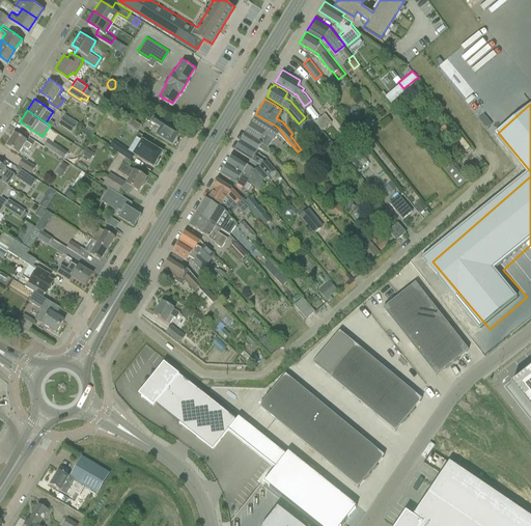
[(325,110),(314,118),(322,127),(331,118),(325,110)]
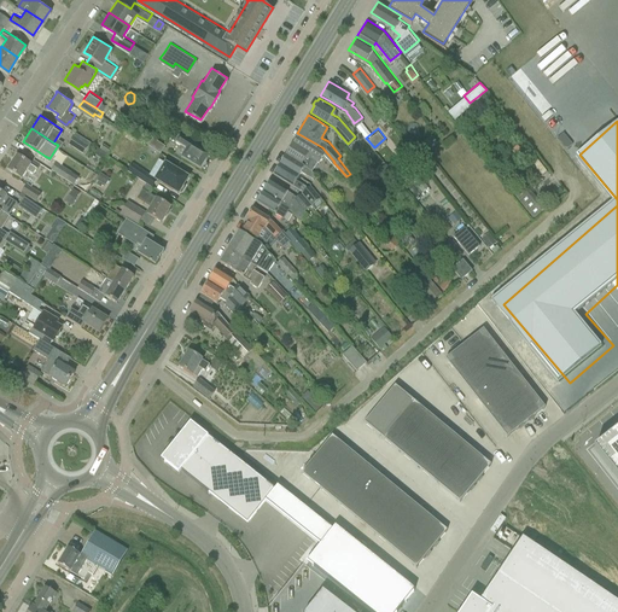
[(557,134),(565,145),(572,140),(563,128),(557,134)]
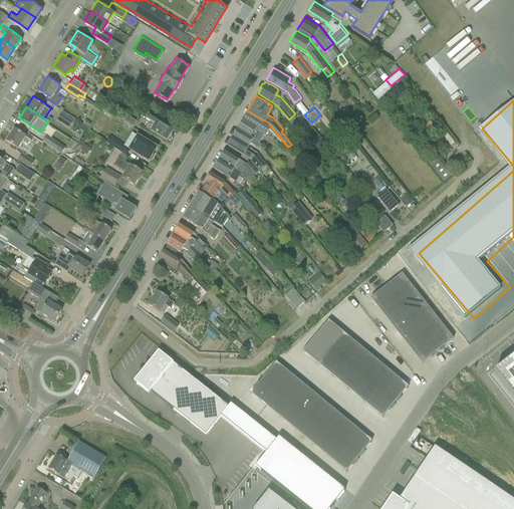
[(160,133),(168,139),(169,137),(171,137),(173,135),(172,133),(176,128),(167,121),(166,119),(165,118),(162,116),(159,118),(144,107),(142,111),(151,117),(147,123),(160,133)]
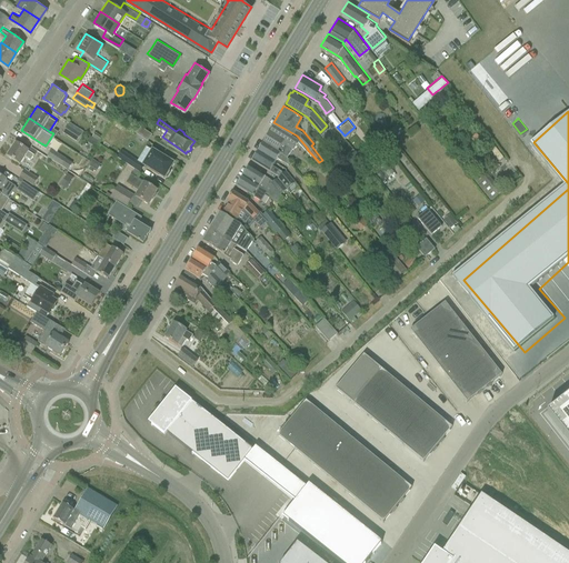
[(387,127),(393,136),(402,128),(396,120),(387,127)]
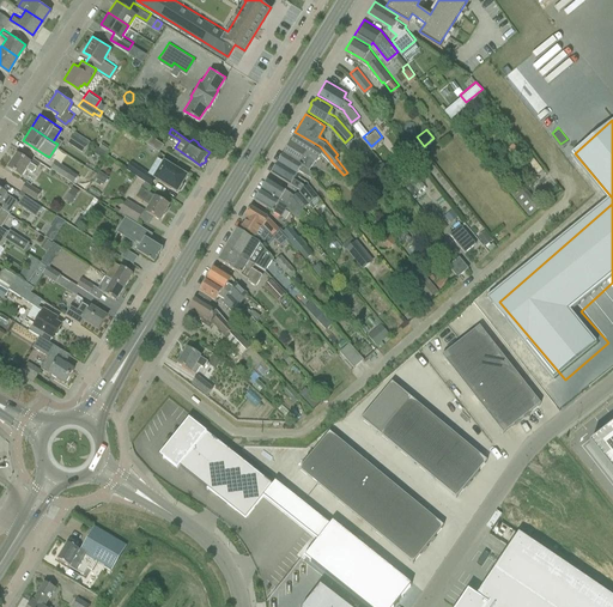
[(83,147),(87,140),(73,132),(68,139),(83,147)]
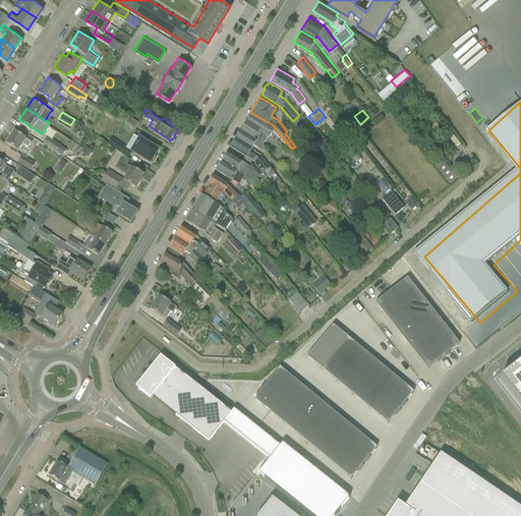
[(139,120),(127,112),(123,118),(135,126),(139,120)]
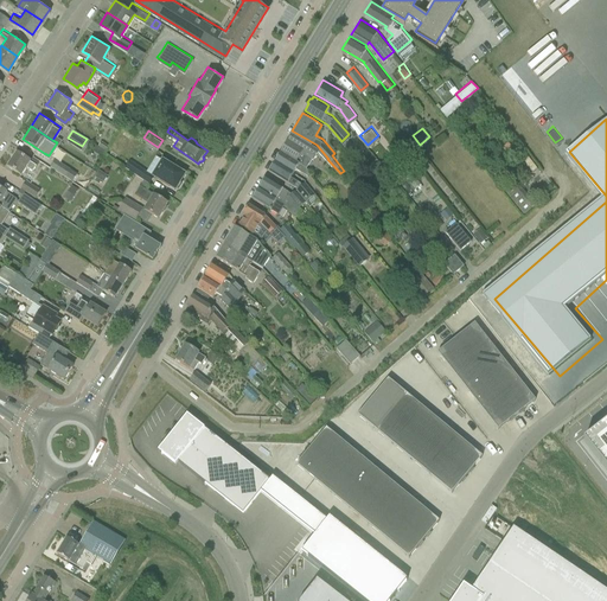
[(327,160),(327,159),(328,159),(317,145),(292,130),(287,139),(313,154),(317,148),(327,160)]
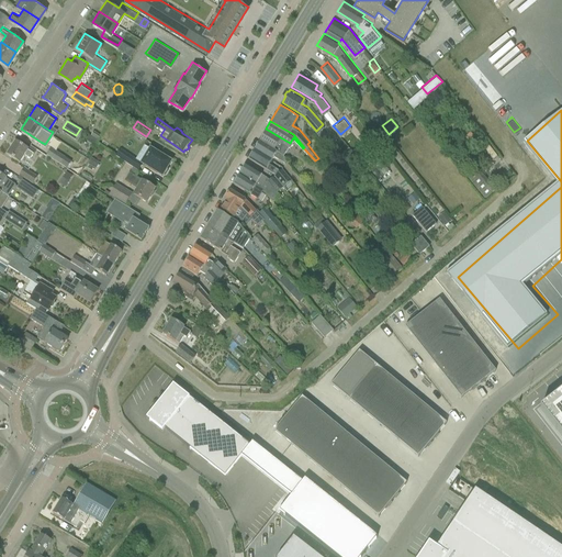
[(97,136),(100,131),(93,126),(90,132),(97,136)]
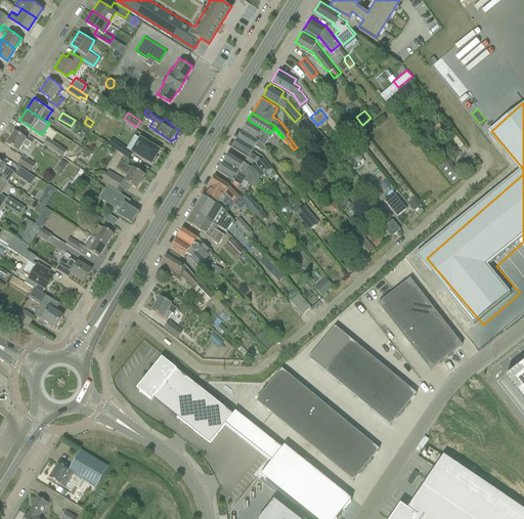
[(261,138),(264,140),(268,134),(269,135),(270,133),(248,120),(243,127),(261,138)]
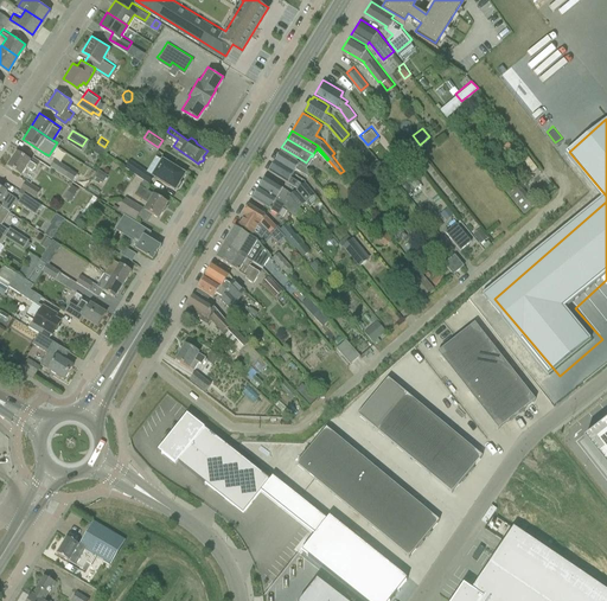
[(278,153),(276,157),(293,167),(295,165),(307,173),(310,168),(306,164),(306,162),(302,160),(281,147),(281,148),(279,148),(278,152),(278,153)]
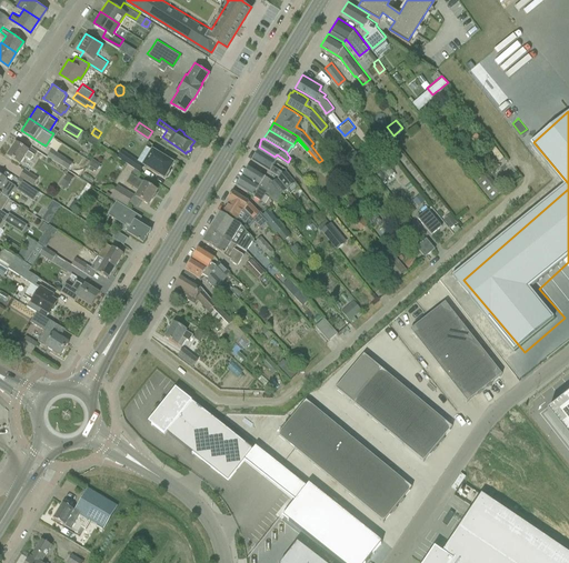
[(393,138),(387,142),(391,149),(398,143),(393,138)]
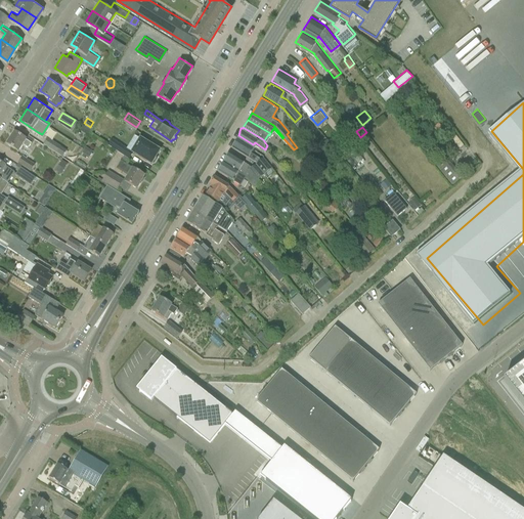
[(6,140),(15,145),(17,147),(23,140),(28,144),(32,139),(23,134),(14,128),(6,140)]
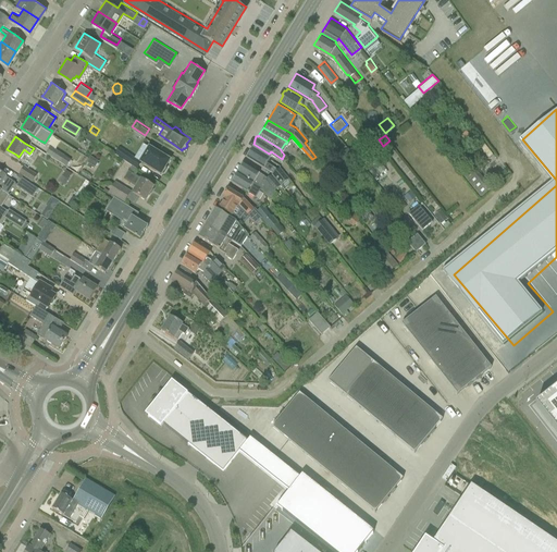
[(66,162),(71,156),(50,144),(47,149),(66,162)]
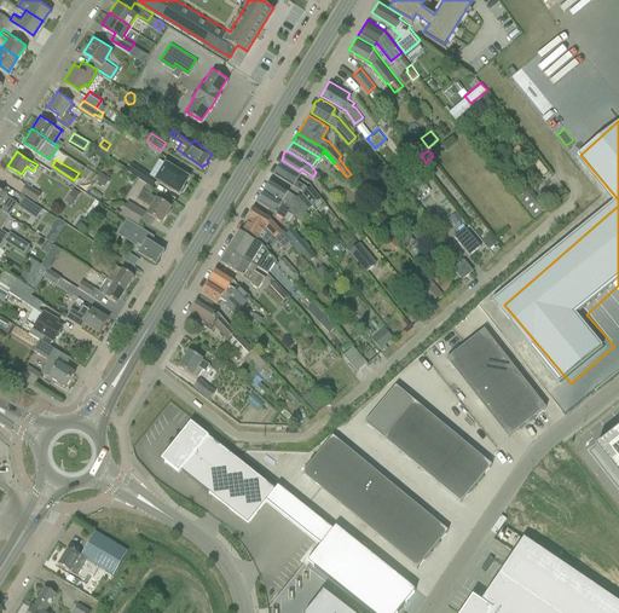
[(166,181),(179,190),(180,189),(181,190),(185,183),(184,183),(189,174),(178,167),(166,160),(161,167),(156,175),(132,160),(127,167),(138,174),(146,179),(152,184),(152,183),(157,177),(165,181),(166,181)]
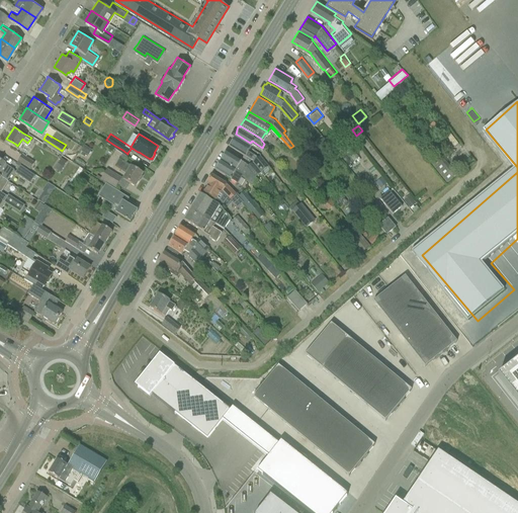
[(230,141),(230,142),(230,143),(238,148),(251,156),(254,152),(248,148),(250,143),(236,134),(233,138),(231,138),(230,141)]
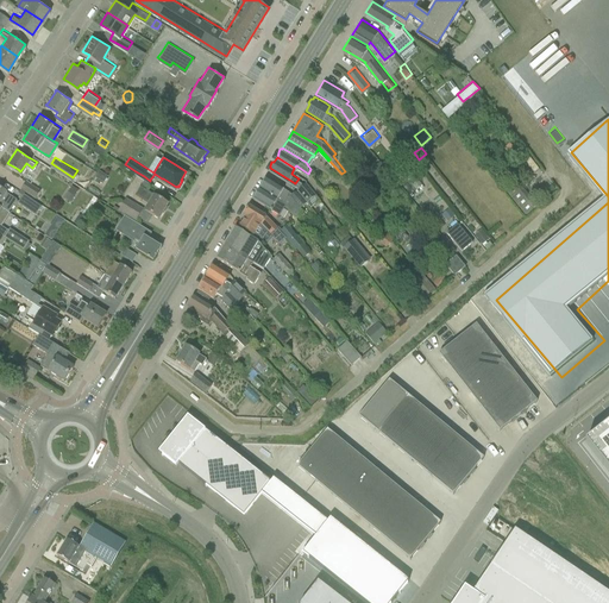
[(381,158),(370,167),(382,181),(391,173),(381,158)]
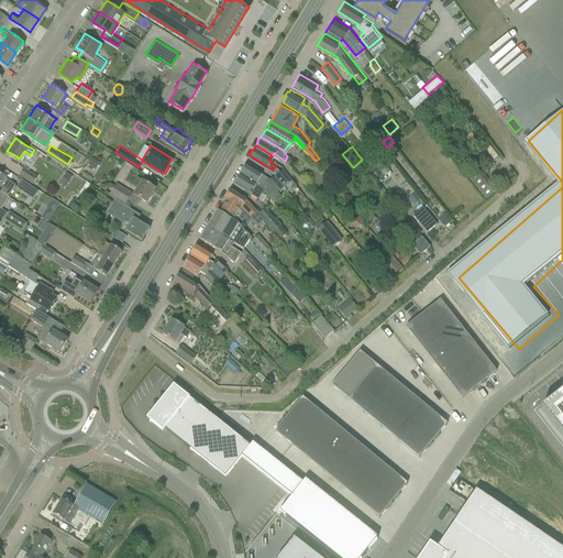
[(371,146),(360,155),(367,164),(378,155),(371,146)]
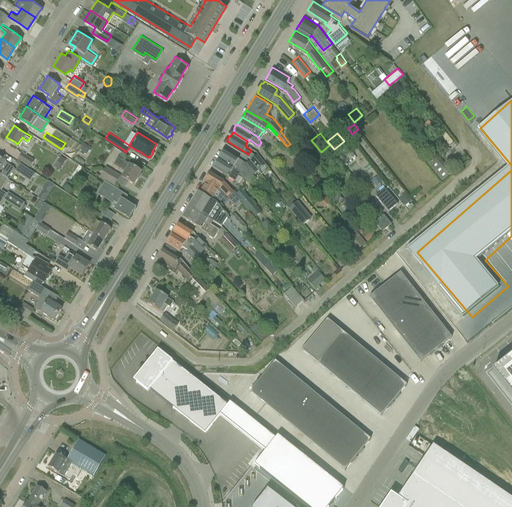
[(81,146),(79,149),(83,152),(85,149),(87,150),(90,145),(83,140),(80,146),(81,146)]
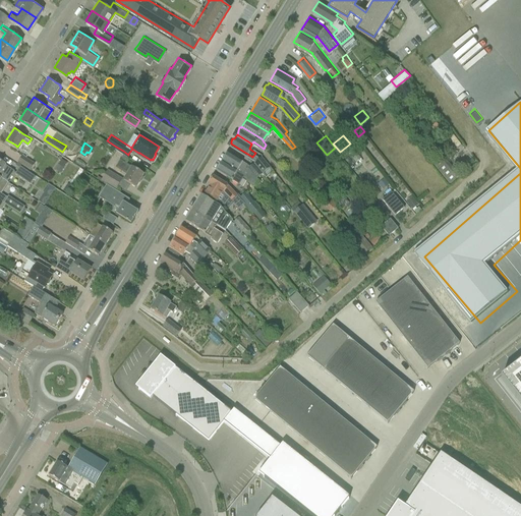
[(228,149),(222,158),(241,169),(243,173),(251,183),(252,182),(258,178),(256,174),(263,170),(253,160),(249,163),(236,155),(228,149)]
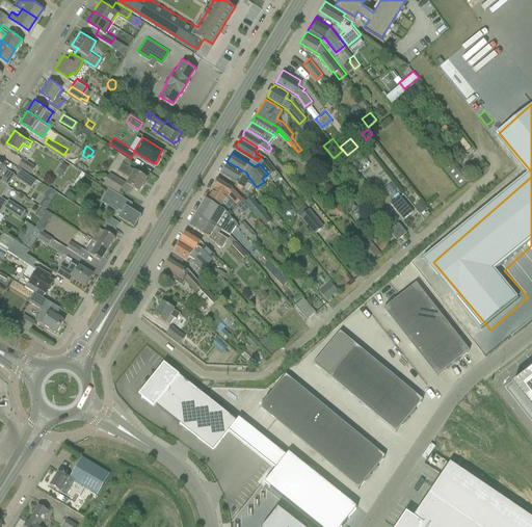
[(117,167),(123,169),(130,175),(126,181),(130,183),(138,188),(147,175),(127,163),(131,158),(126,154),(117,167)]
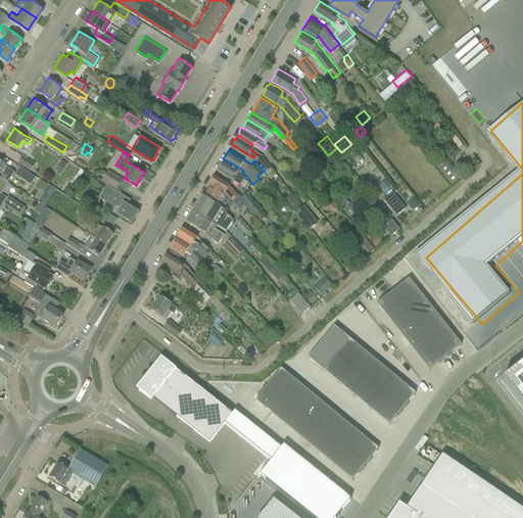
[(18,158),(30,167),(34,160),(22,152),(18,158)]
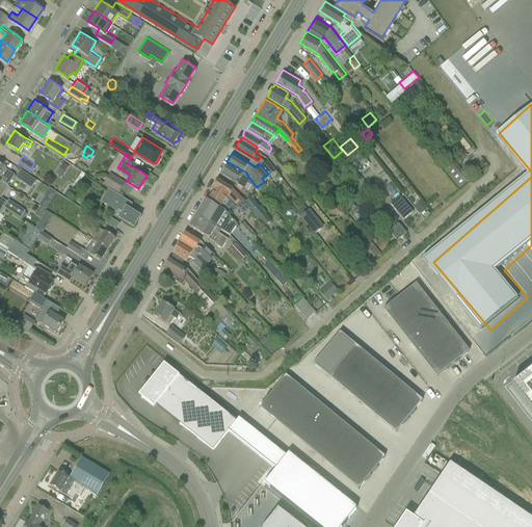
[(266,156),(261,160),(268,168),(273,164),(266,156)]
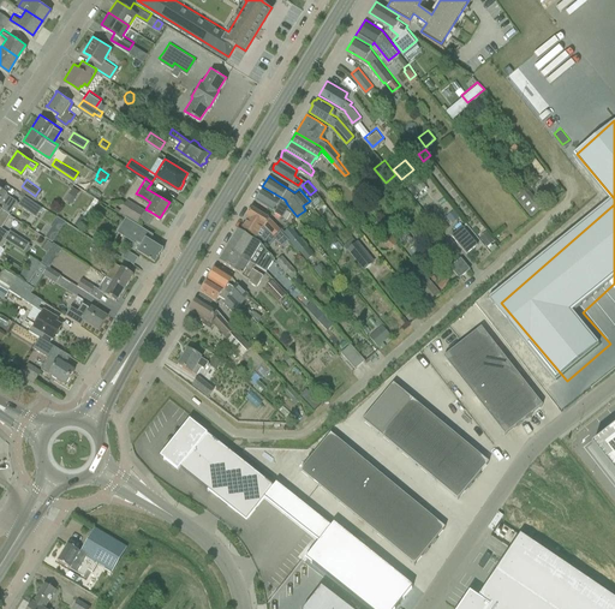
[(521,180),(511,189),(530,212),(541,203),(521,180)]
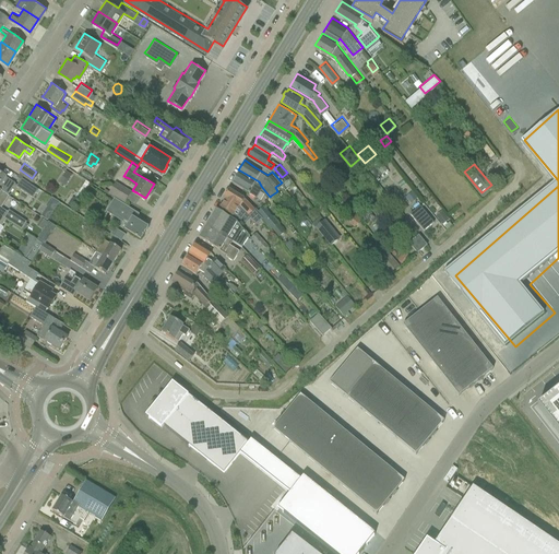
[(66,167),(61,173),(68,176),(71,171),(66,167)]
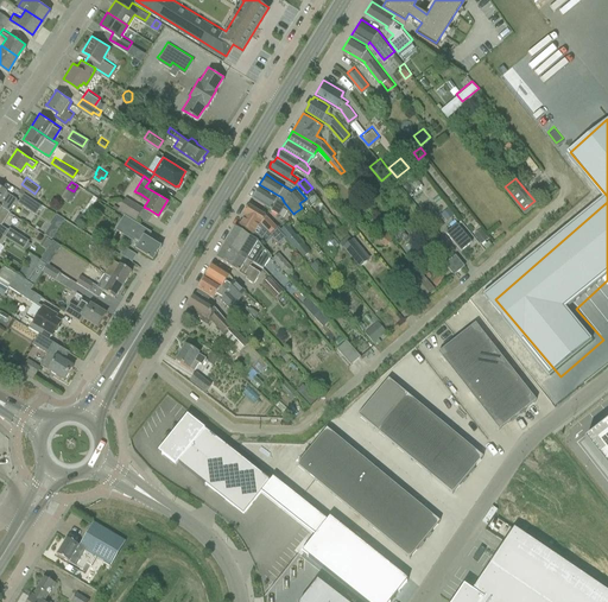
[(8,207),(16,195),(13,192),(5,188),(0,183),(0,202),(5,206),(8,207)]
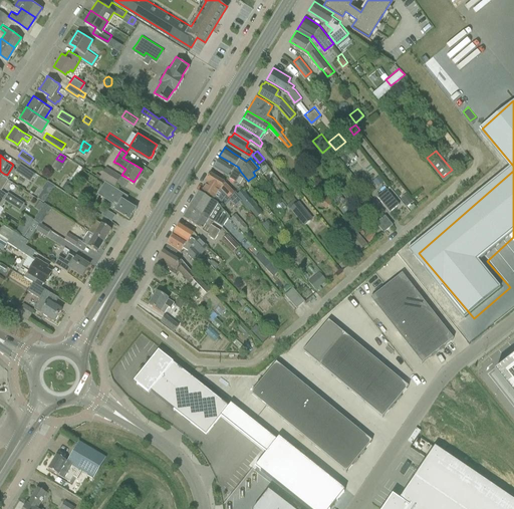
[(219,156),(214,165),(222,171),(235,179),(240,171),(238,167),(219,156)]
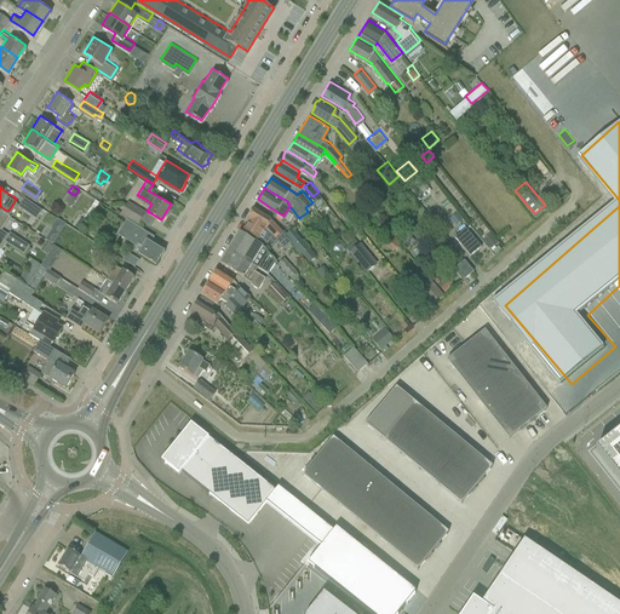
[(17,202),(35,214),(39,210),(41,211),(45,206),(42,205),(41,206),(23,193),(17,202)]
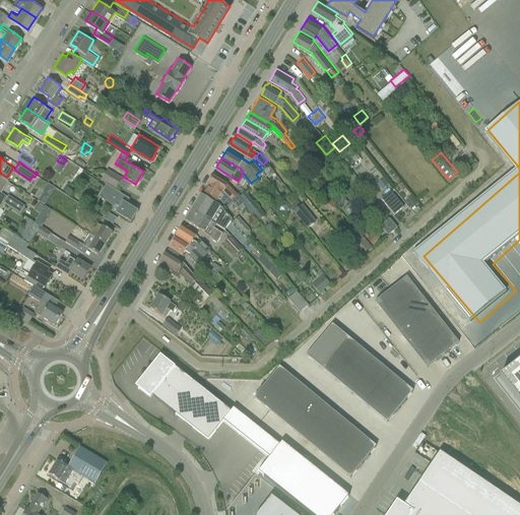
[(78,184),(86,168),(81,166),(74,182),(78,184)]
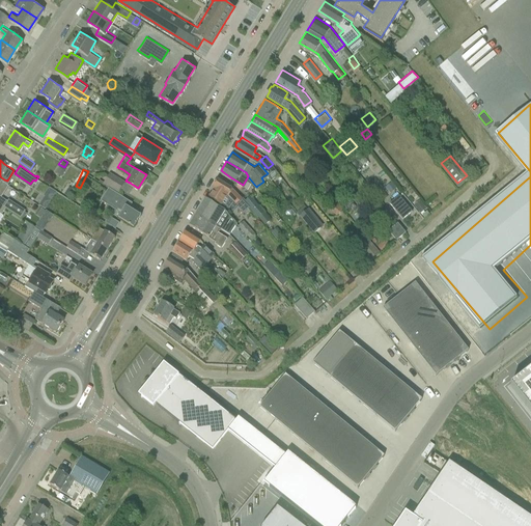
[(124,178),(109,170),(103,181),(117,190),(124,178)]
